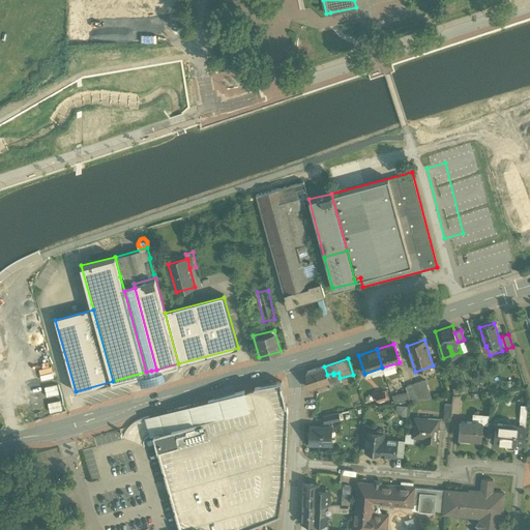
[(324,366),(306,372),(306,381),(310,388),(328,382),(329,382),(327,375),(324,366)]
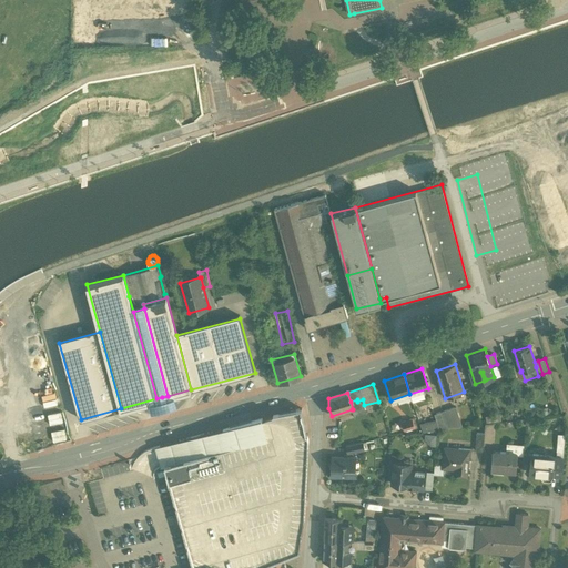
[(363,399),(357,402),(357,399),(351,402),(353,409),(352,409),(354,417),(355,417),(354,414),(365,409),(364,405),(363,399)]
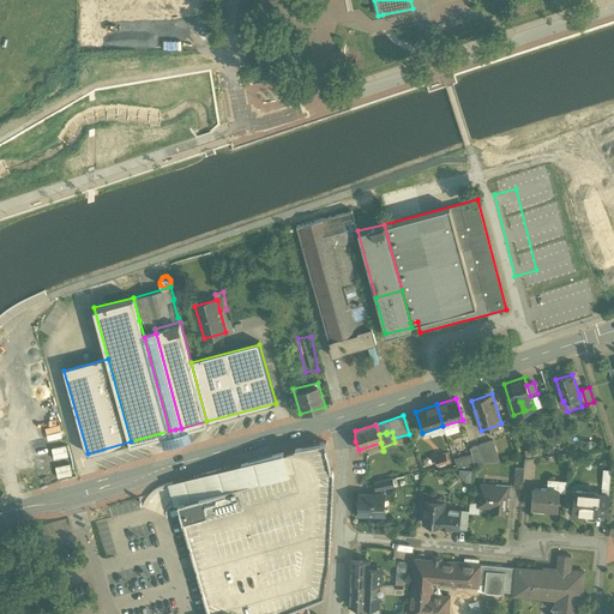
[(493,440),(477,445),(483,464),(499,462),(493,440)]
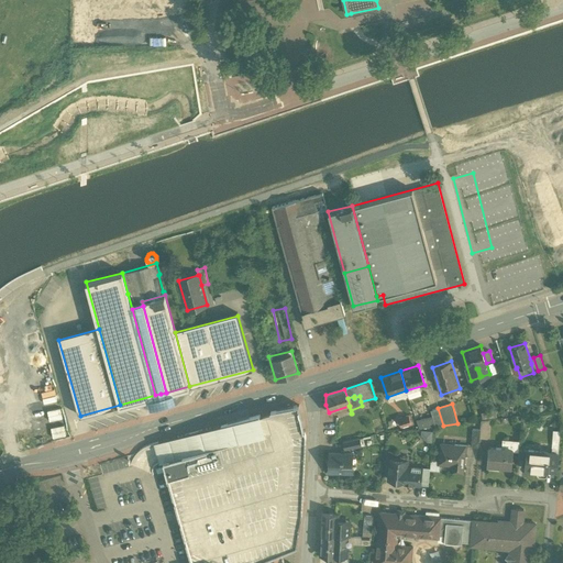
[(271,411),(158,442),(164,462),(166,472),(179,517),(179,519),(191,562),(257,562),(280,554),(297,548),(301,515),(301,512),(306,435),(299,406),(271,411)]
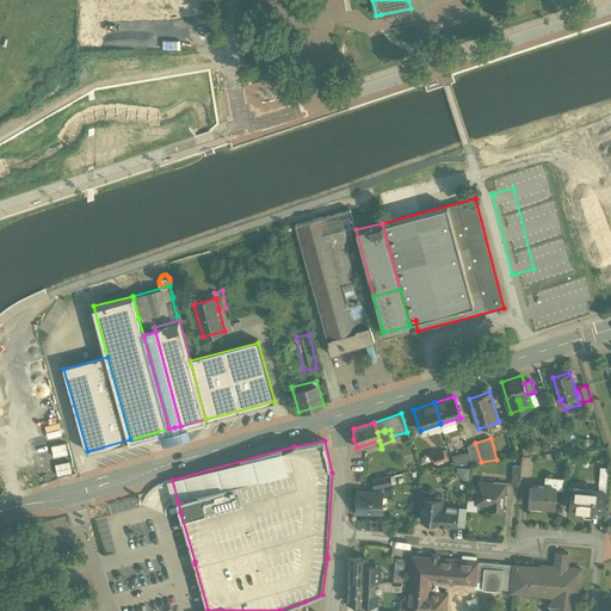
[(475,443),(467,445),(469,454),(473,463),(481,462),(475,443)]
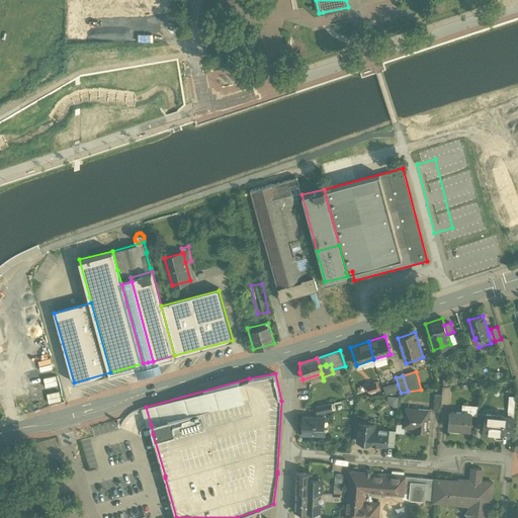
[(375,382),(366,384),(368,393),(378,390),(375,382)]
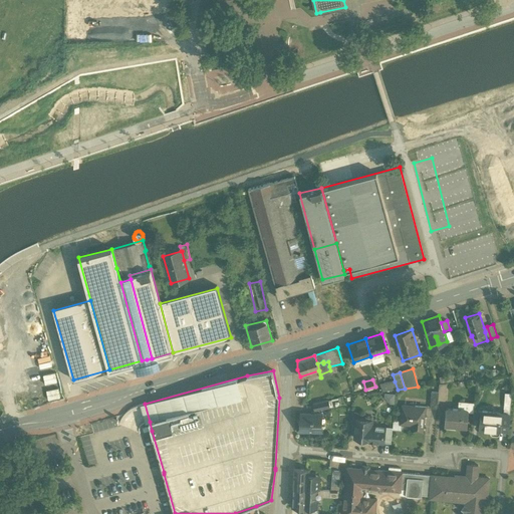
[(395,381),(379,384),(382,392),(398,390),(395,381)]
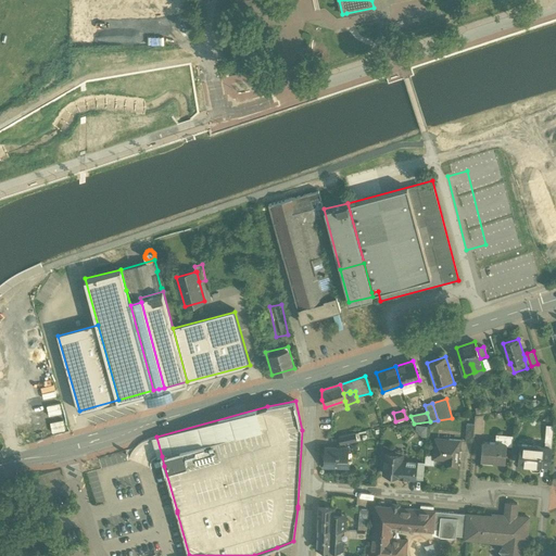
[(482,414),(475,415),(474,424),(474,425),(474,432),(481,433),(482,414)]
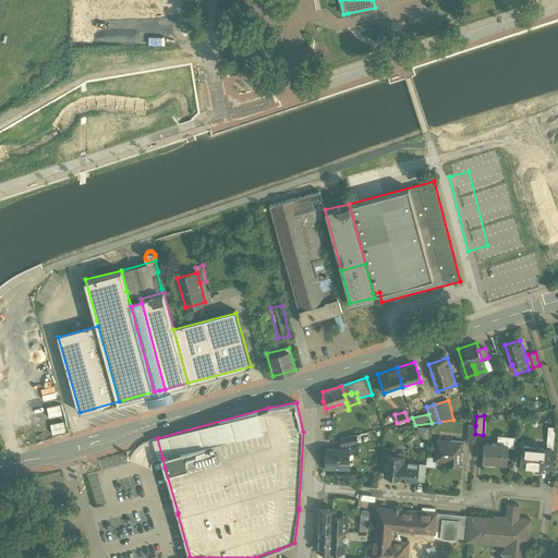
[(475,425),(468,425),(466,443),(474,443),(475,434),(475,426),(475,425)]
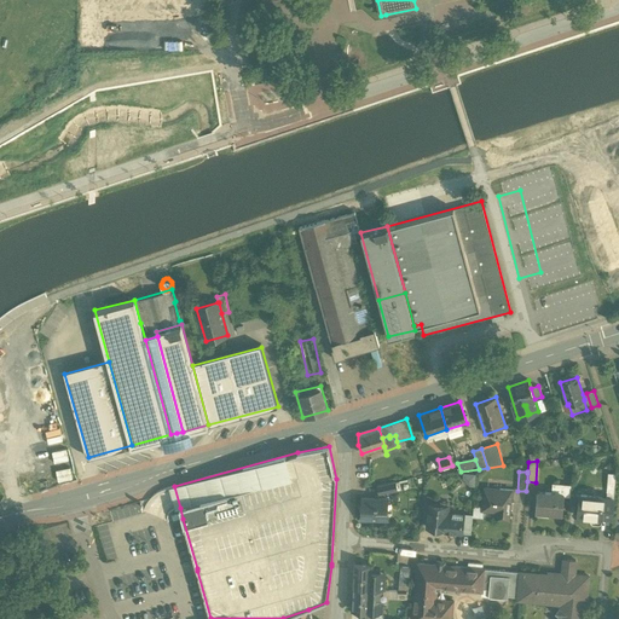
[(464,473),(466,486),(475,486),(475,473),(464,473)]
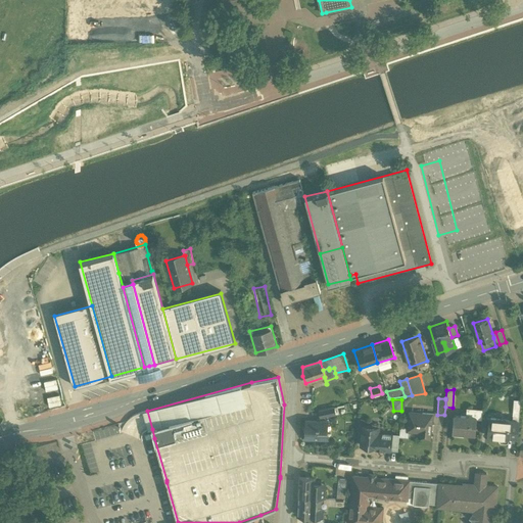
[(334,407),(318,410),(320,417),(336,414),(334,407)]
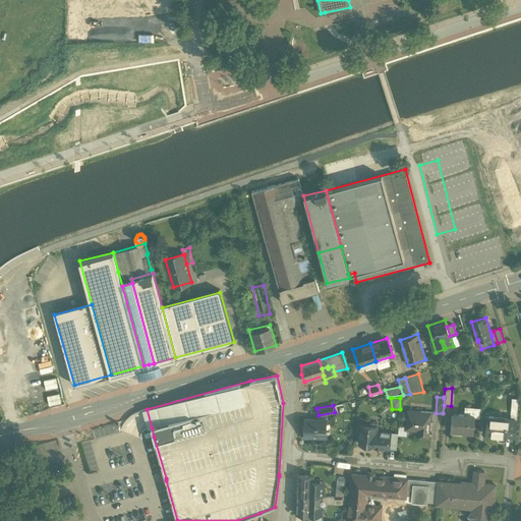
[(430,412),(420,411),(420,412),(407,411),(406,428),(419,429),(418,437),(427,438),(430,412)]
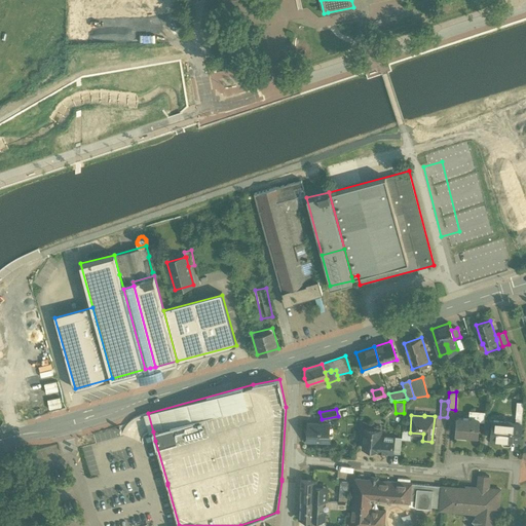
[(479,420),(457,418),(455,435),(478,437),(479,420)]
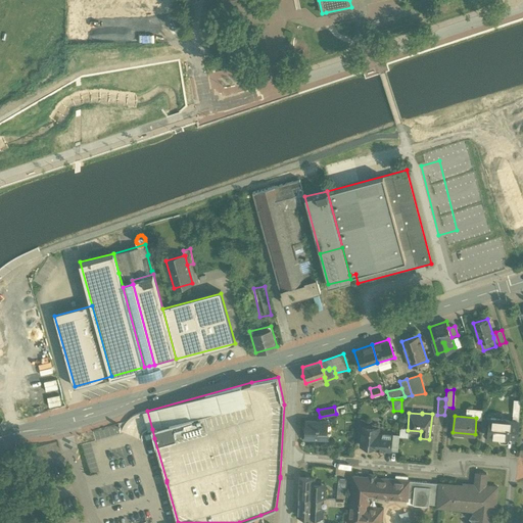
[(510,420),(490,418),(488,435),(509,437),(509,436),(517,437),(518,422),(512,421),(510,421),(510,420)]
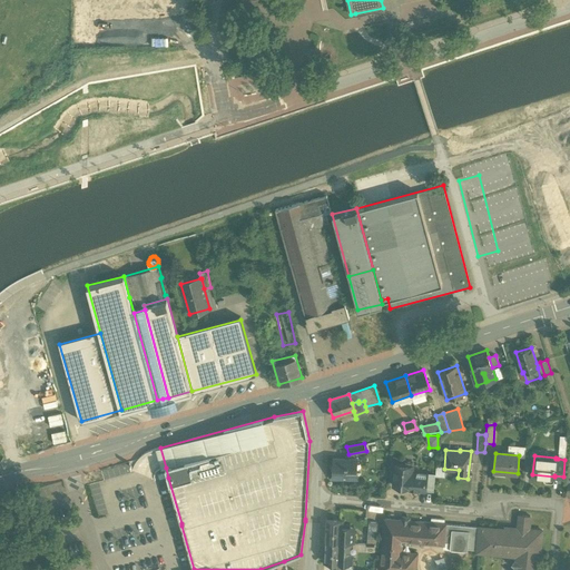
[(357,459),(333,458),(332,478),(357,479),(357,459)]
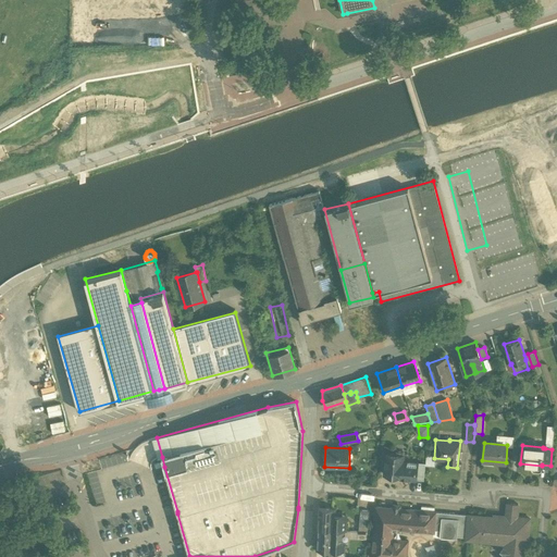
[(417,462),(403,460),(404,455),(403,455),(403,452),(396,450),(396,455),(386,454),(384,474),(401,475),(406,475),(406,479),(415,479),(417,462)]
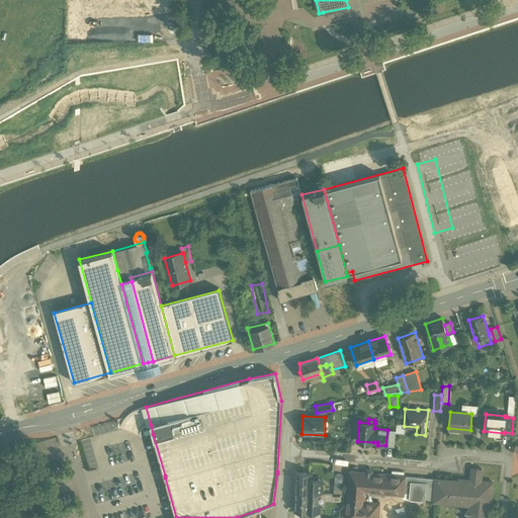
[(396,430),(387,430),(385,445),(394,446),(396,430)]
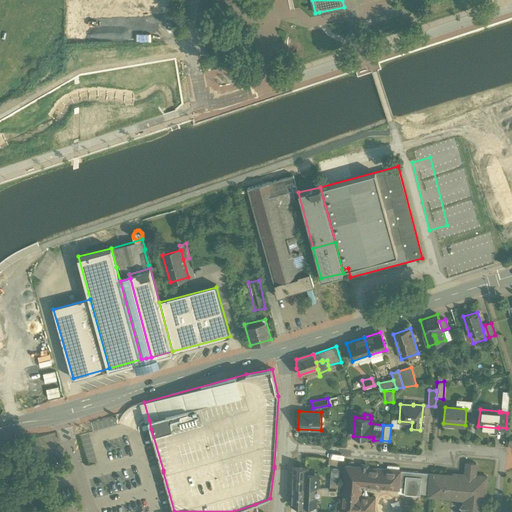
[(457,476),(430,473),(428,494),(428,496),(436,496),(443,497),(459,499),(465,499),(464,504),(461,506),(463,510),(463,511),(461,511),(483,511),(485,503),(484,503),(487,476),(475,475),(476,463),(466,462),(465,476),(457,476)]
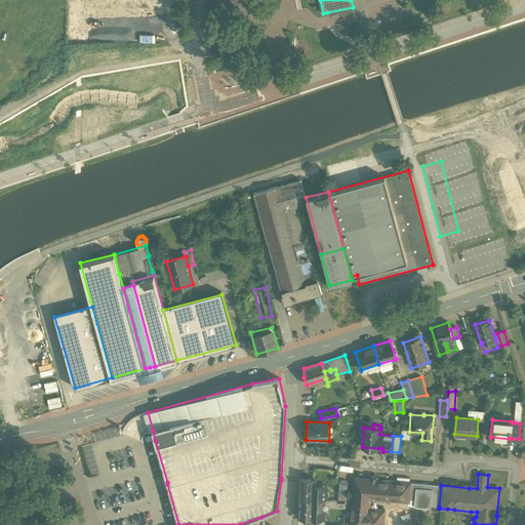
[(369,479),(354,478),(354,484),(350,524),(382,524),(385,510),(368,508),(369,497),(397,500),(408,501),(409,499),(414,499),(414,506),(431,508),(431,506),(439,507),(441,485),(377,480),(377,476),(369,475),(369,479)]
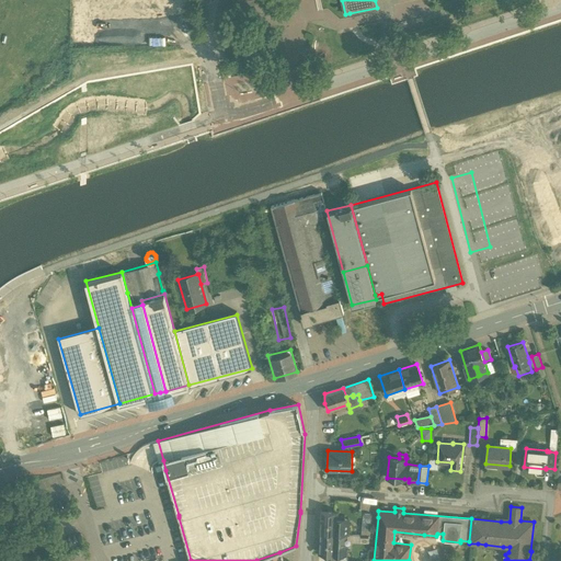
[(338,512),(320,512),(319,533),(348,534),(348,518),(338,518),(338,512)]
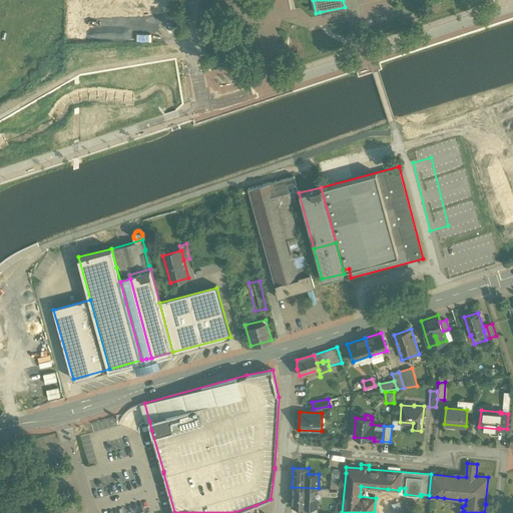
[(340,470),(332,469),(331,483),(339,484),(340,470)]
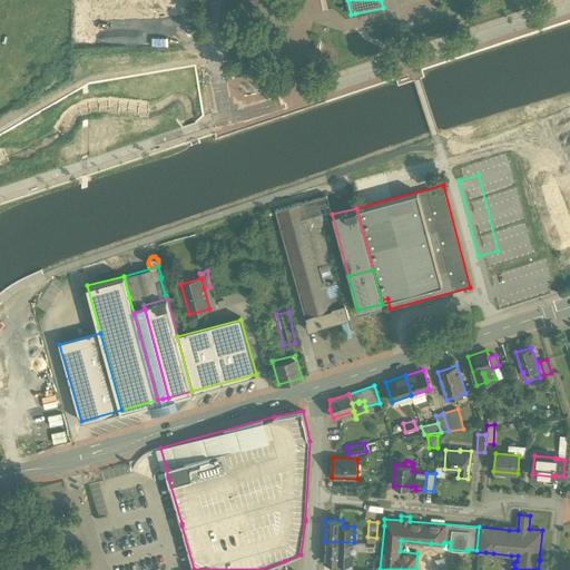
[(354,542),(324,541),(323,562),(336,562),(336,568),(352,569),(353,550),(354,542)]
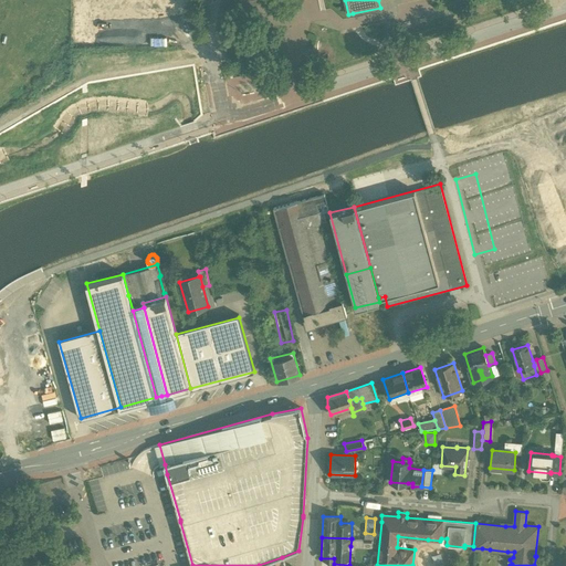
[(127,559),(128,565),(153,559),(150,554),(127,559)]
